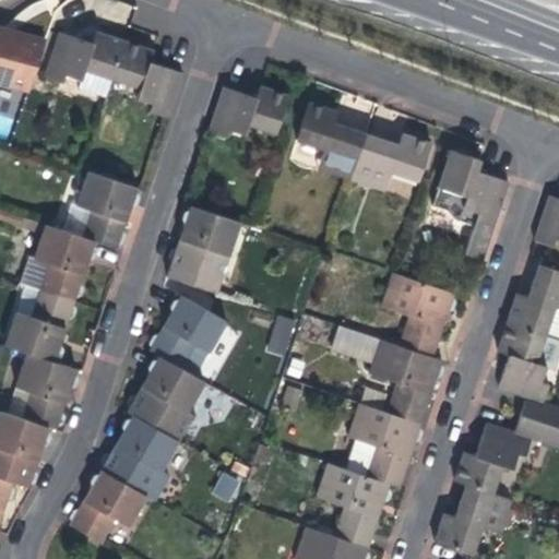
[(0,81),(31,91),(45,39),(19,32),(0,25),(0,81)]
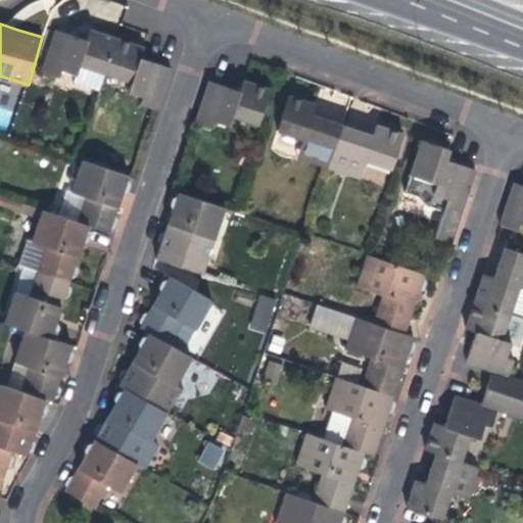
[(62,69),(77,75),(75,82),(99,90),(105,73),(117,37),(92,29),(88,40),(78,36),(56,29),(42,70),(59,77),(62,69)]
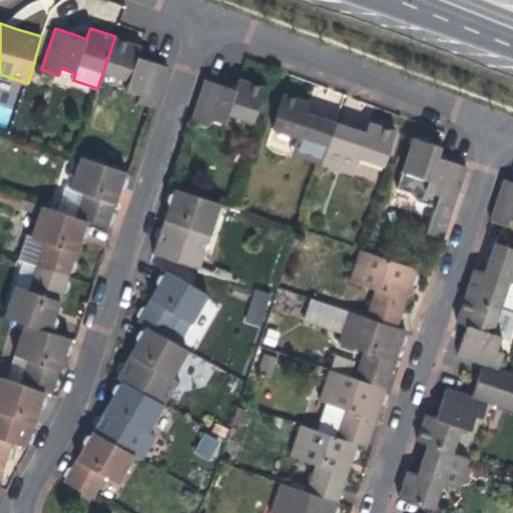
[(141,45),(115,36),(103,71),(129,80),(126,89),(140,94),(138,101),(155,107),(168,66),(151,60),(137,56),(141,45)]
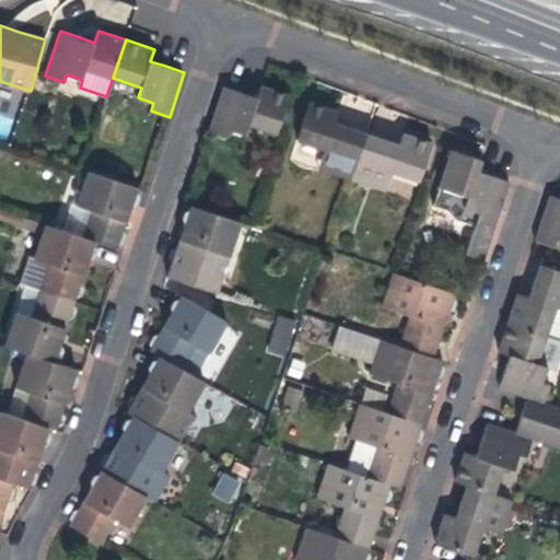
[(225,85),(210,130),(228,137),(231,128),(246,133),(249,123),(278,132),(290,94),(261,85),(258,96),(247,93),(225,85)]
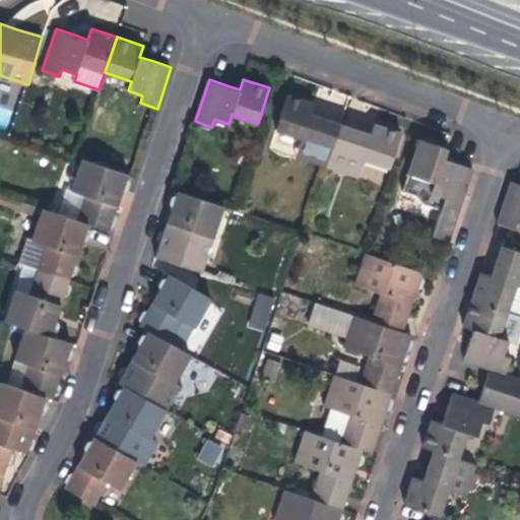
[(297,156),(326,167),(341,123),(324,118),(311,114),(315,103),(287,93),(275,129),(303,138),(297,156)]
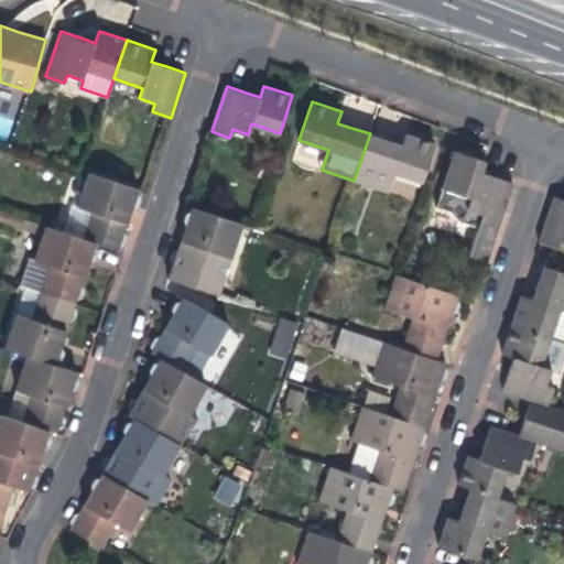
[(391,141),(370,133),(354,181),(387,192),(393,172),(422,182),(435,143),(407,133),(403,145),(391,141)]
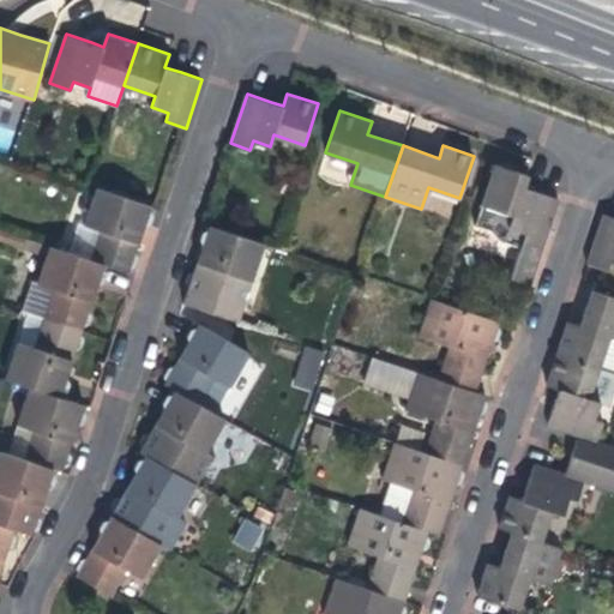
[(530,286),(559,198),(540,192),(523,186),(527,174),(495,163),(481,205),(474,226),(491,232),(499,241),(521,248),(510,280),(530,286)]
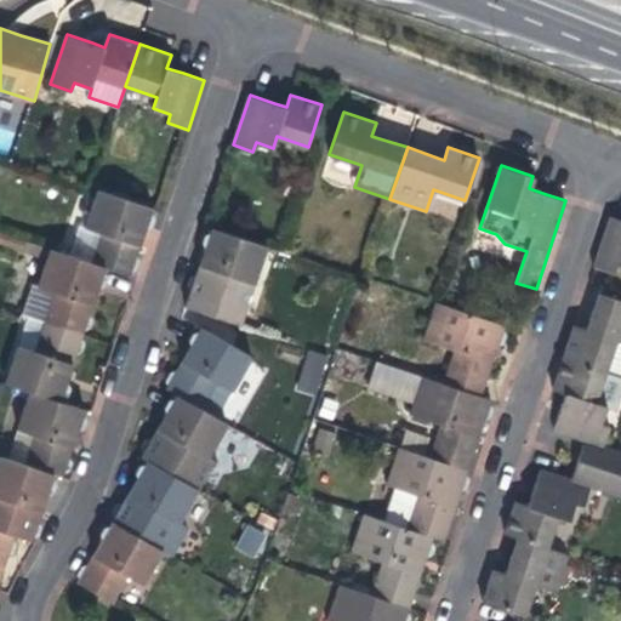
[(79,226),(69,256),(106,268),(130,277),(131,275),(134,277),(136,277),(137,275),(140,274),(141,272),(141,269),(140,267),(138,265),(136,263),(135,263),(142,239),(153,209),(98,191),(85,228),(79,226)]
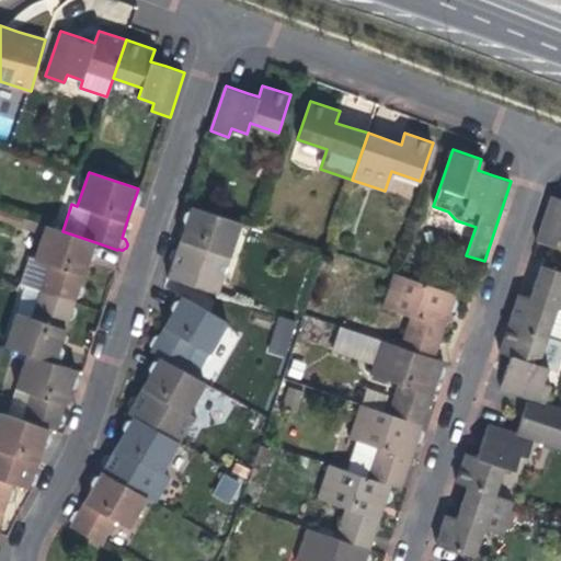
[(560,198),(552,196),(537,239),(556,245),(558,238),(560,238),(560,198)]
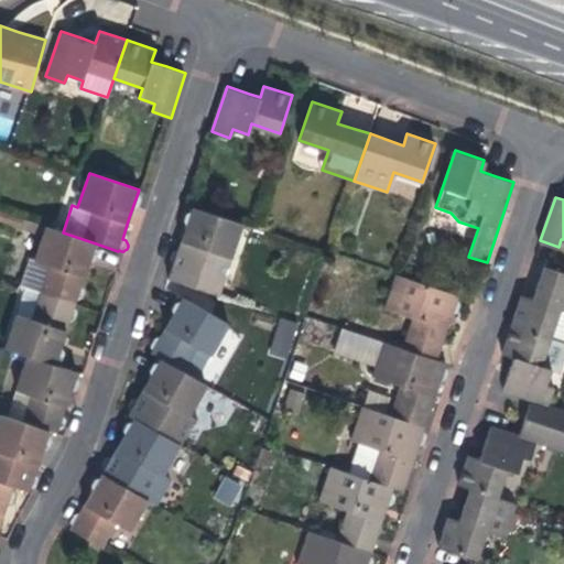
[(170,278),(203,289),(207,278),(223,283),(242,223),(194,207),(184,236),(179,251),(175,249),(171,262),(174,263),(170,278)]
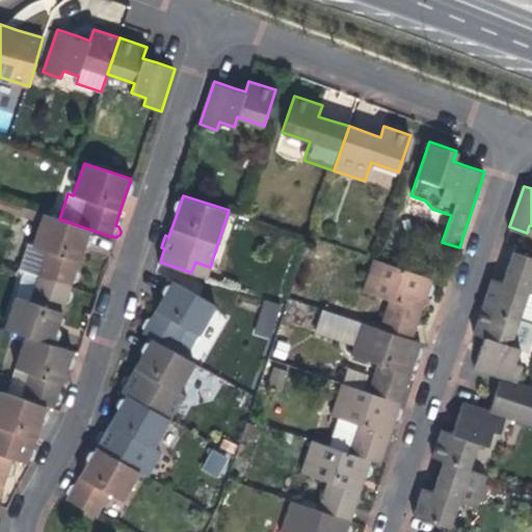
[(19,268),(38,275),(72,287),(74,281),(78,280),(80,274),(77,270),(83,251),(90,230),(59,219),(44,213),(33,245),(27,243),(19,268)]
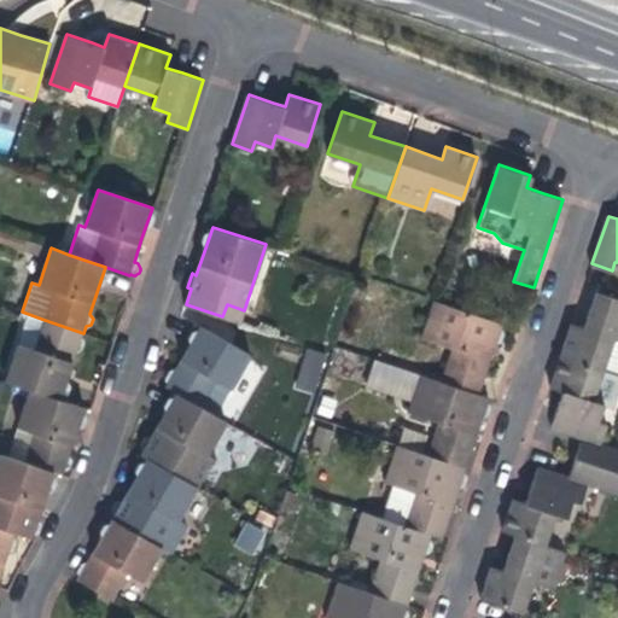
[(572,324),(561,355),(604,369),(614,338),(617,339),(617,299),(596,292),(588,316),(584,328),(572,324)]
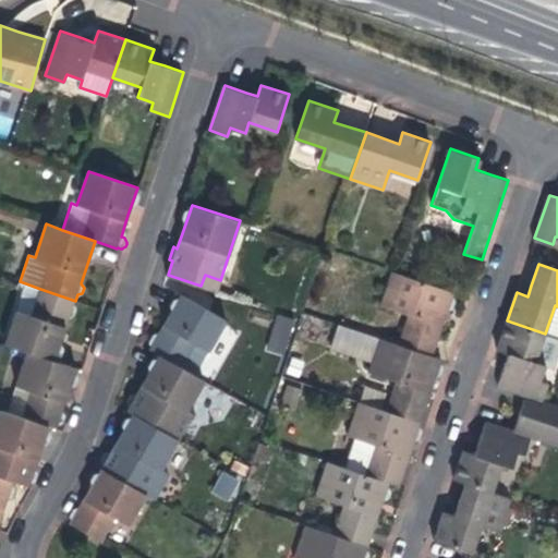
[(409,314),(399,344),(433,355),(443,327),(448,308),(453,308),(456,300),(452,298),(455,292),(392,271),(380,305),(409,314)]
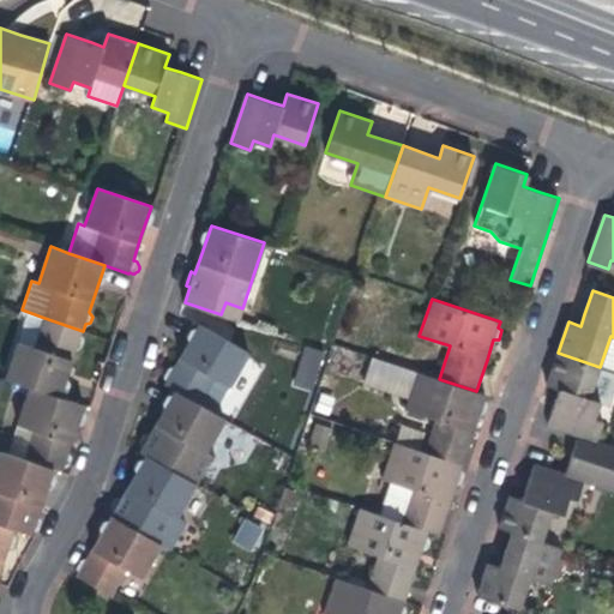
[(226,302),(221,314),(239,320),(242,308),(226,302)]
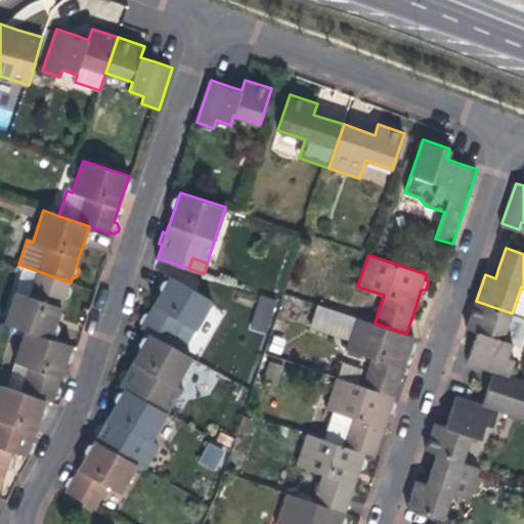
[(440,278),(444,266),(429,262),(425,273),(440,278)]
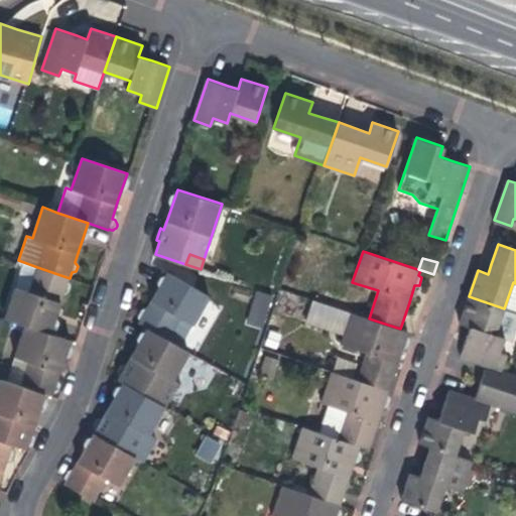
[(5,318),(25,325),(50,334),(59,309),(65,293),(69,292),(71,286),(68,283),(70,278),(37,267),(29,291),(15,286),(5,318)]
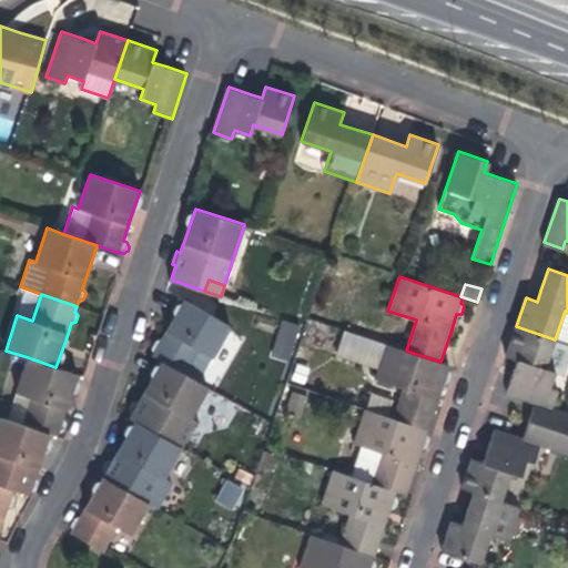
[(153,355),(161,361),(199,381),(231,324),(185,298),(173,321),(162,340),(158,340),(153,346),(155,351),(153,355)]
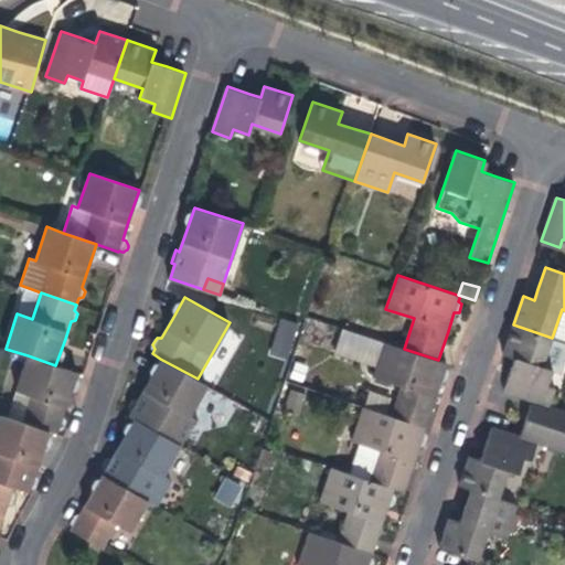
[(289,360),(297,322),(277,318),(269,355),(289,360)]
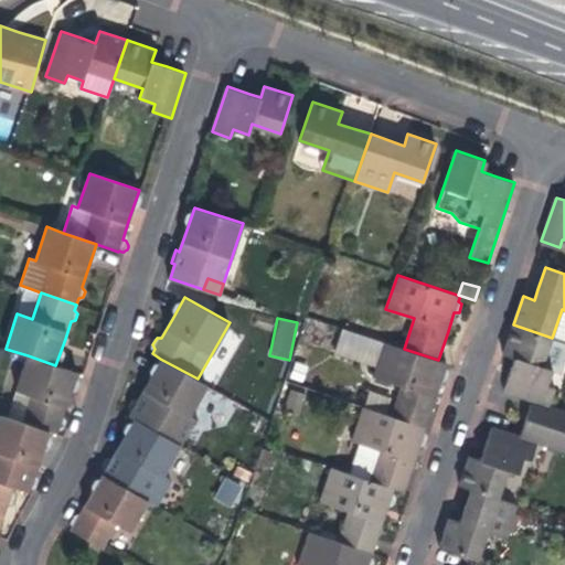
[(322,345),(377,364),(385,342),(329,323),(322,345)]
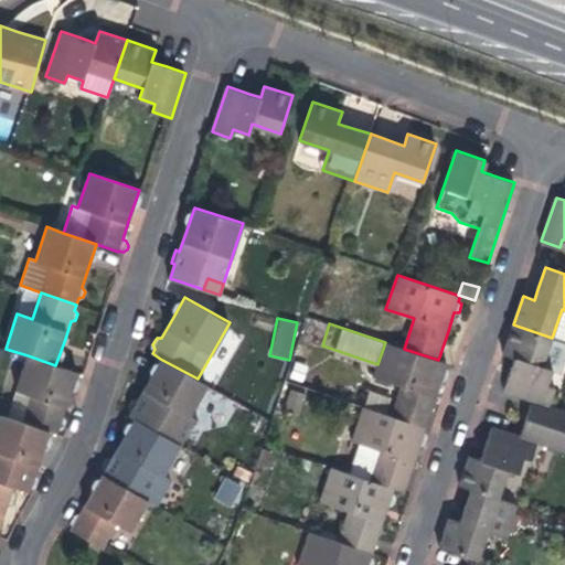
[(503,353),(515,358),(542,366),(552,338),(513,324),(503,353)]
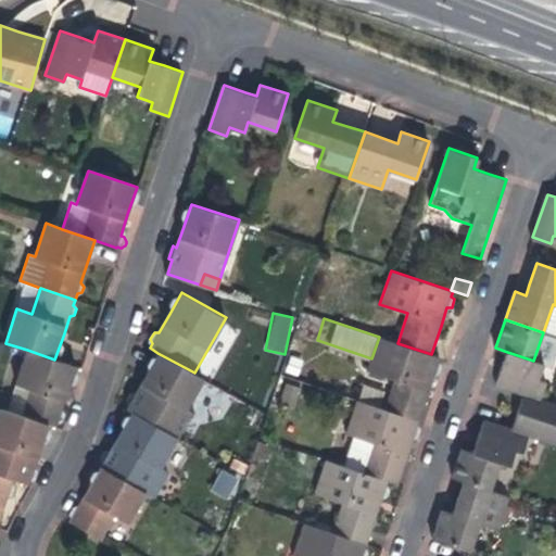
[(397,343),(379,337),(371,358),(368,370),(396,379),(386,409),(419,420),(429,390),(434,374),(439,374),(442,365),(439,361),(440,357),(431,354),(397,343)]
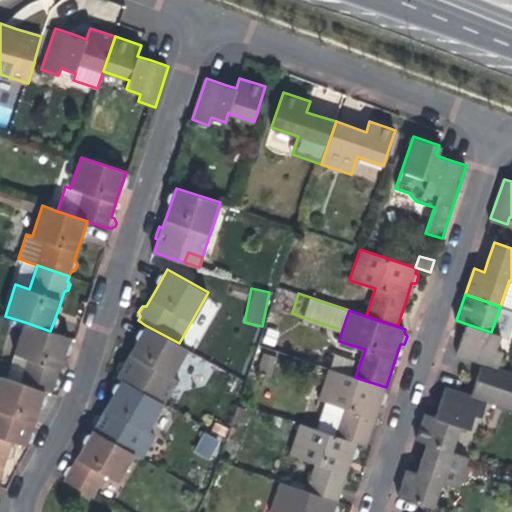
[(70,338),(50,331),(25,322),(8,379),(46,391),(52,393),(54,387),(58,387),(61,379),(58,376),(63,361),(70,338)]
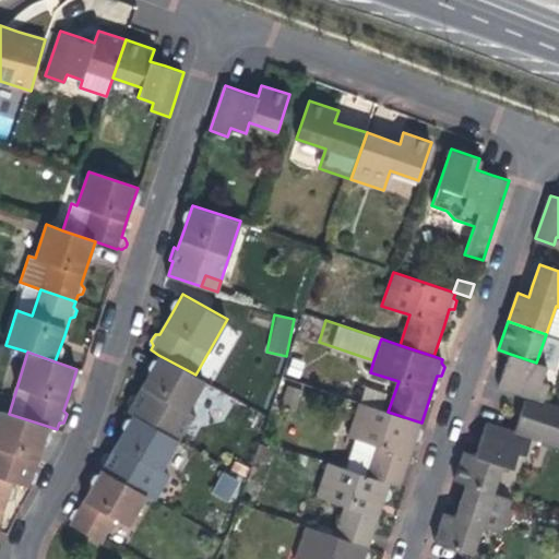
[(546,366),(536,363),(510,354),(504,369),(498,389),(525,397),(543,404),(549,384),(542,381),(546,366)]
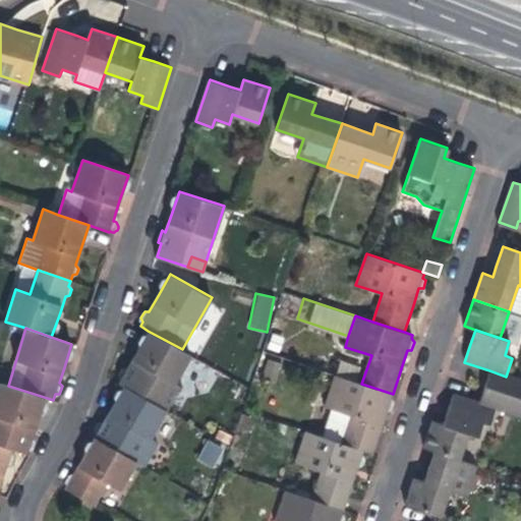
[(190,354),(182,349),(148,331),(136,350),(127,367),(122,367),(118,374),(120,380),(118,383),(124,386),(149,399),(167,410),(181,385),(176,382),(190,354)]
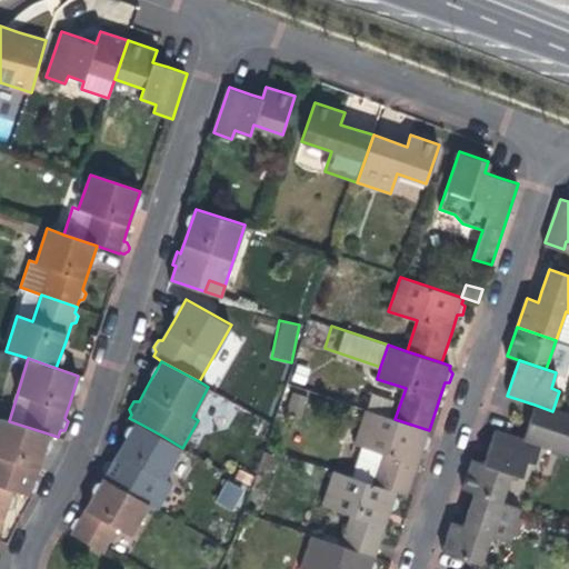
[(568,416),(552,411),(535,405),(529,421),(568,433),(568,416)]
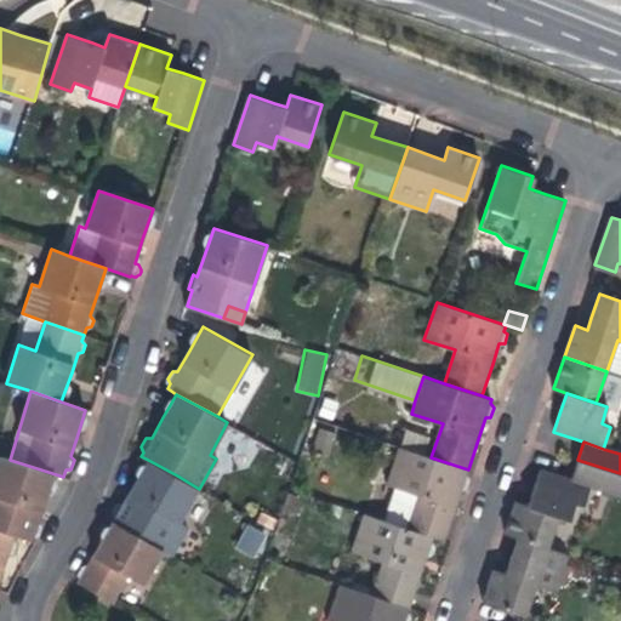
[(397,488),(417,495),(406,528),(434,537),(445,541),(456,505),(462,489),(466,489),(469,478),(466,476),(468,469),(431,457),(400,446),(387,485),(397,488)]
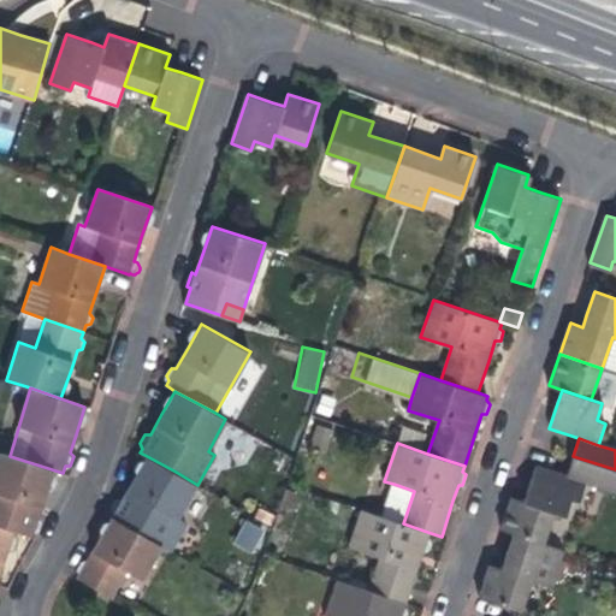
[(0,525),(16,531),(33,537),(35,531),(40,531),(43,521),(40,517),(47,495),(55,471),(10,456),(0,452),(0,454),(0,525)]
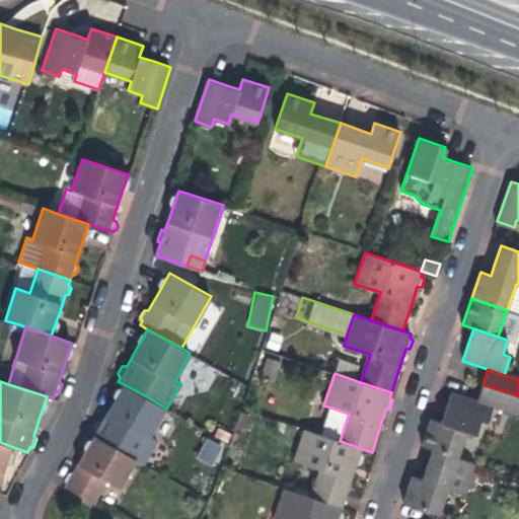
[(148,397),(124,384),(113,402),(102,420),(98,422),(94,429),(95,433),(94,435),(124,452),(137,459),(166,409),(148,397)]
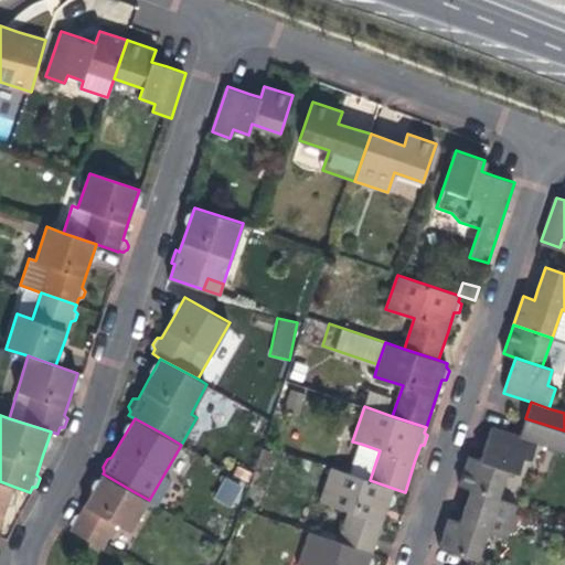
[(564,450),(564,430),(525,418),(520,436),(537,441),(564,450)]
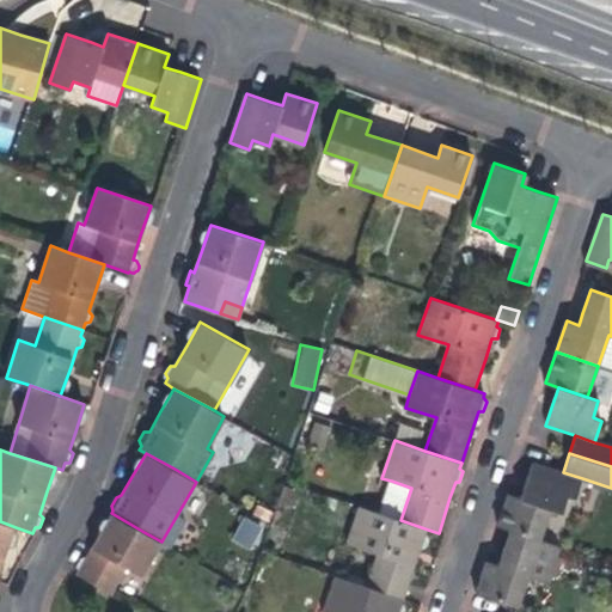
[(526,487),(522,499),(551,508),(561,512),(567,495),(575,499),(582,478),(563,472),(534,463),(526,487)]
